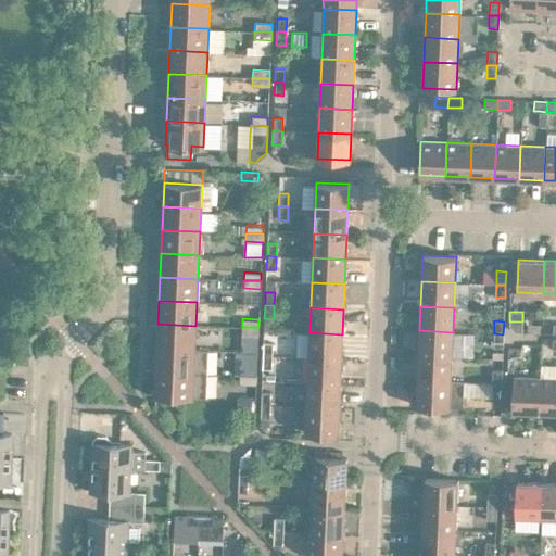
[(158,324),(156,348),(196,349),(196,326),(158,324)]
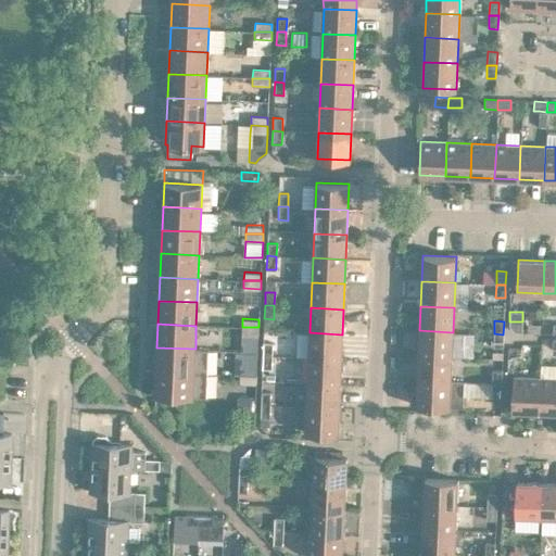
[(258,327),(242,327),(241,336),(258,336),(258,327)]
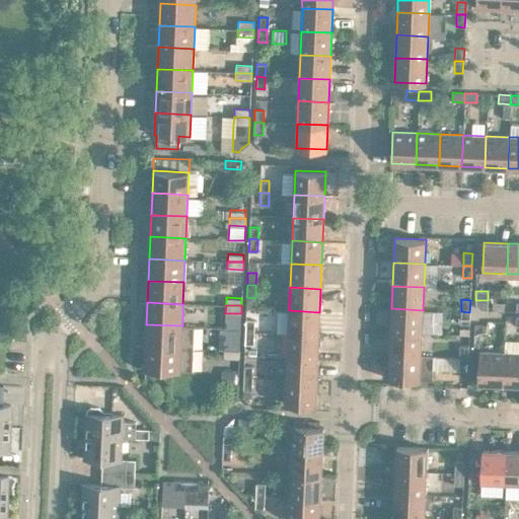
[(391,308),(390,331),(422,332),(423,310),(391,308)]
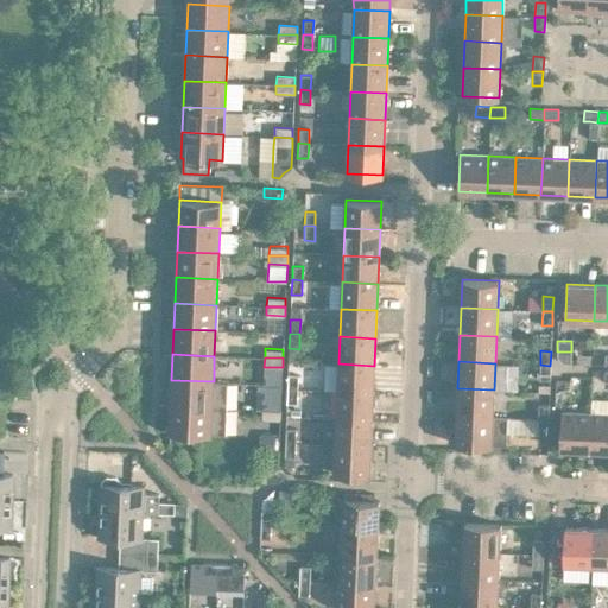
[(339,363),(337,391),(373,392),(374,366),(339,363)]
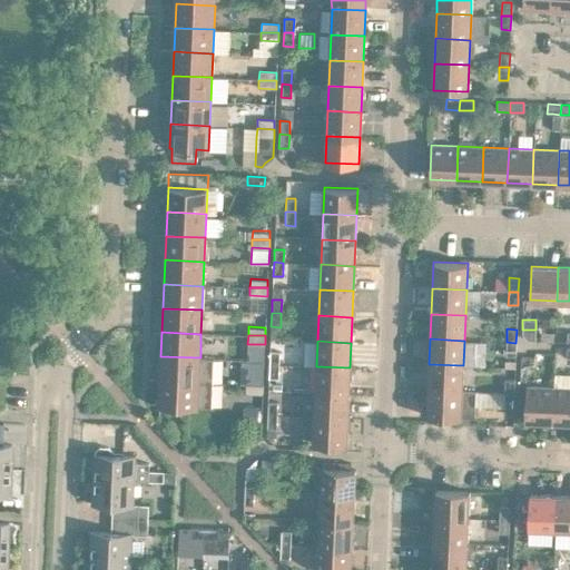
[(516,343),(507,342),(505,356),(516,356),(516,343)]
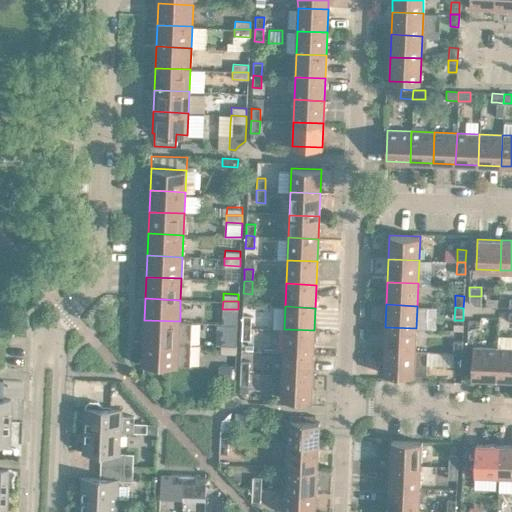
[(242,315),(242,327),(251,328),(251,315),(242,315)]
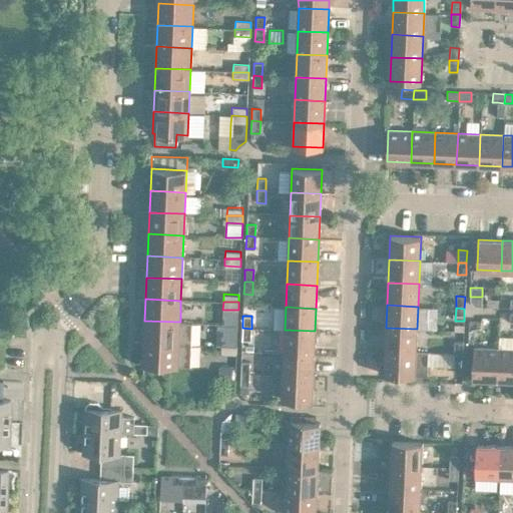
[(144,321),(143,342),(191,344),(191,324),(179,323),(180,322),(144,321)]
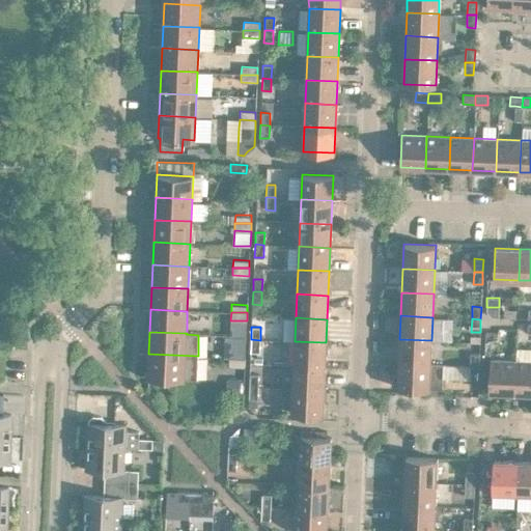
[(485,332),(484,341),(497,342),(498,333),(485,332)]
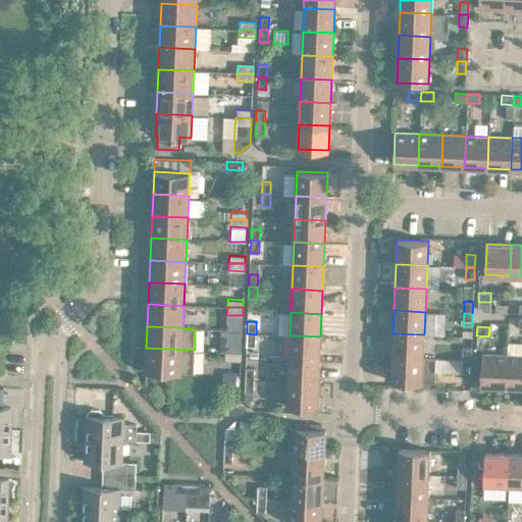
[(256,334),(247,333),(246,347),(255,347),(256,334)]
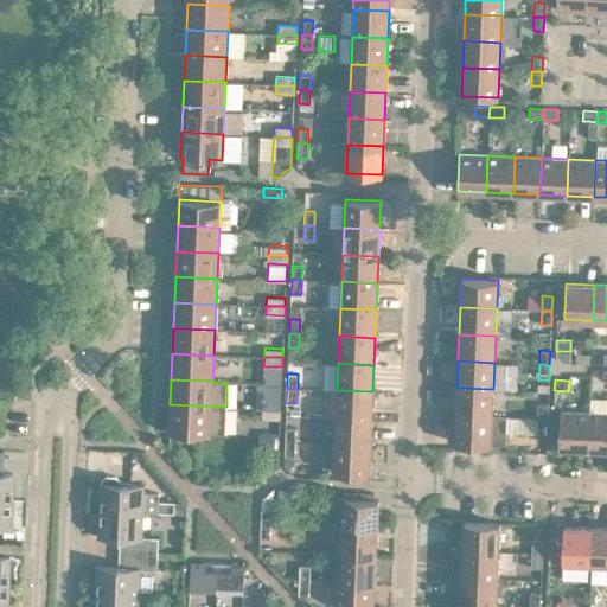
[(457,388),(455,415),(492,416),(493,389),(457,388)]
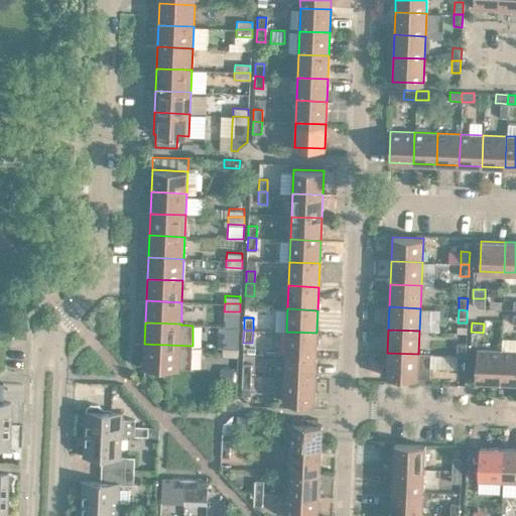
[(286,332),(285,355),(315,356),(316,333),(286,332)]
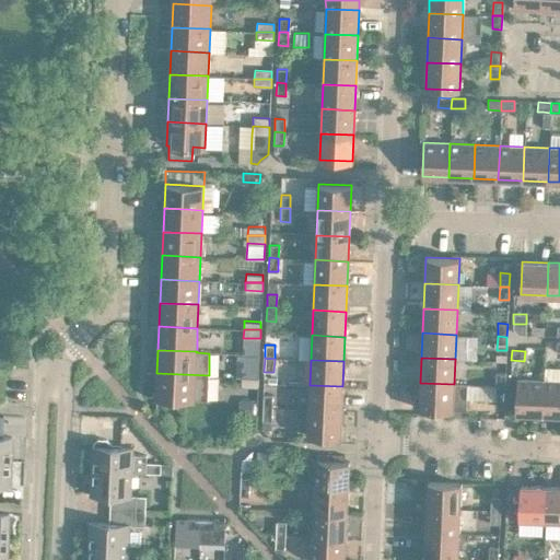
[(242,368),(242,376),(258,377),(258,369),(242,368)]
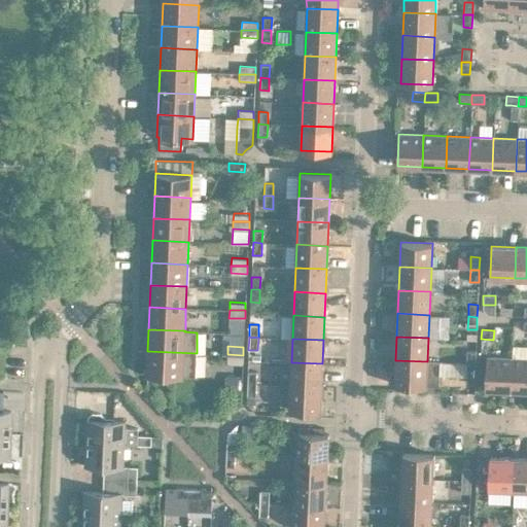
[(197,353),(147,351),(146,375),(196,377),(197,353)]
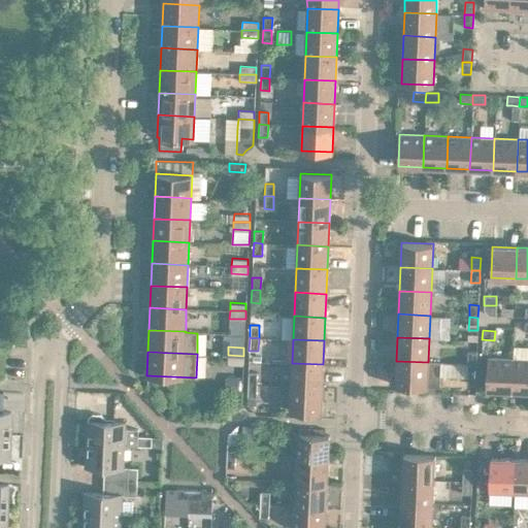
[(467,352),(467,364),(475,364),(476,352),(467,352)]
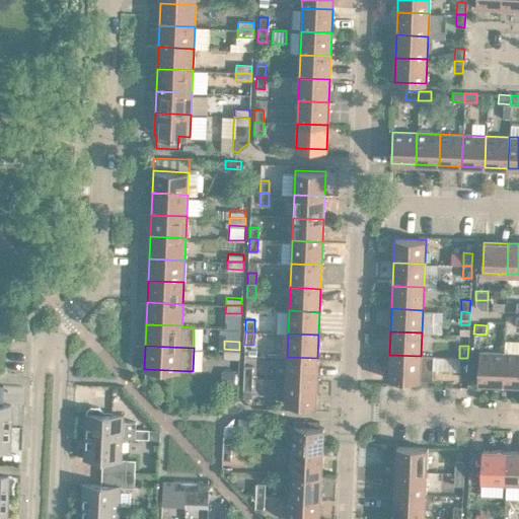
[(239,350),(224,349),(223,357),(239,358),(239,350)]
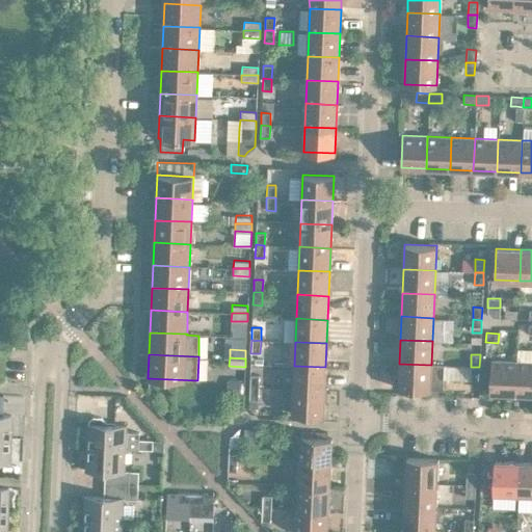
[(489,393),(514,394),(515,362),(491,361),(489,393)]
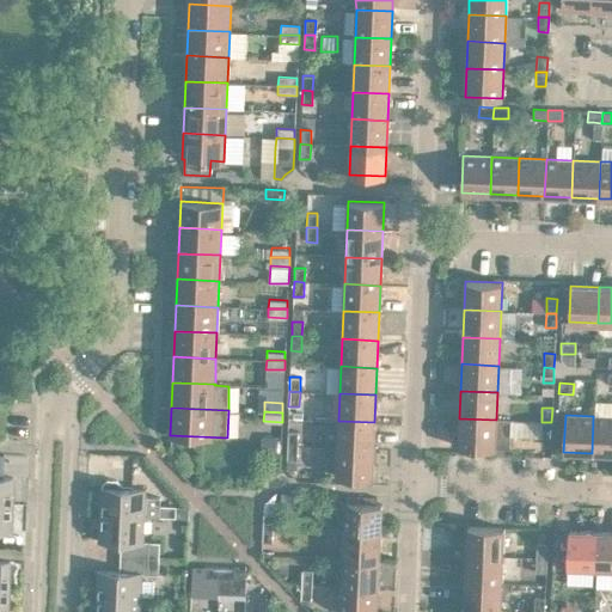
[(592,453),(611,453),(611,416),(593,416),(592,453)]
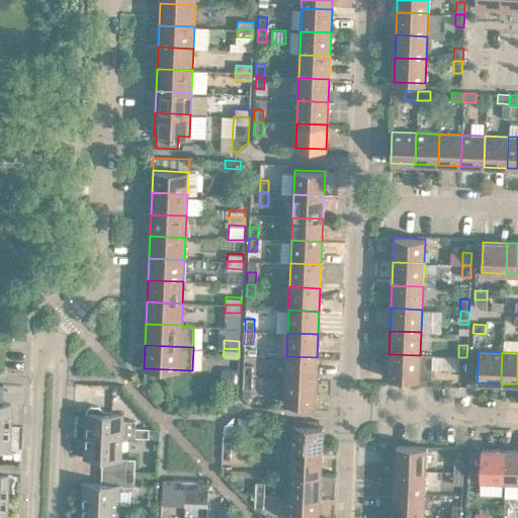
[(432,356),(420,355),(389,354),(387,378),(431,379),(431,368),(432,356)]
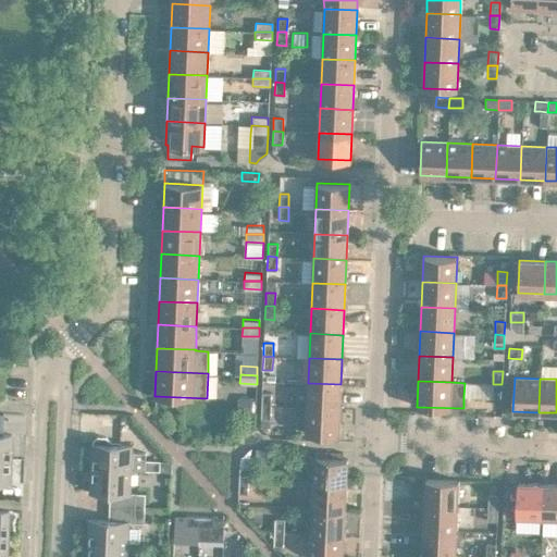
[(308,383),(307,408),(339,409),(341,384),(308,383)]
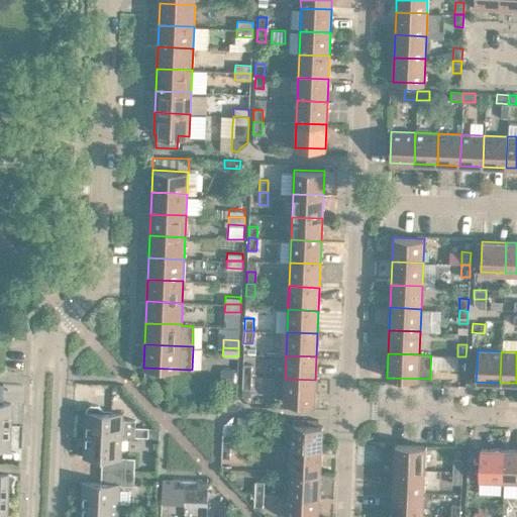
[(431,355),(430,368),(456,369),(457,356),(431,355)]
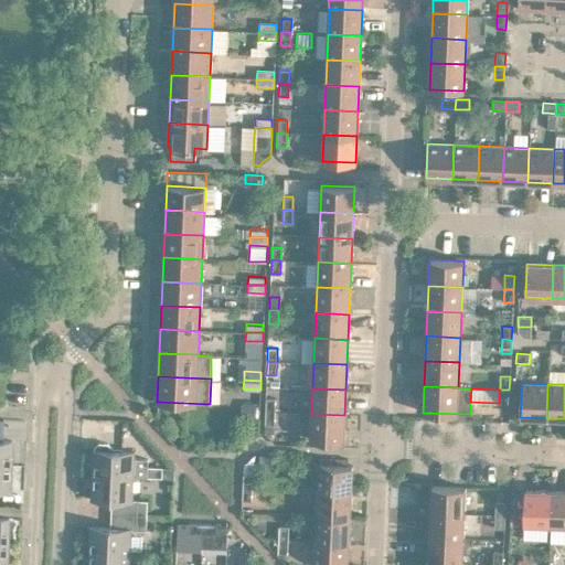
[(509,390),(500,390),(499,403),(509,403),(509,390)]
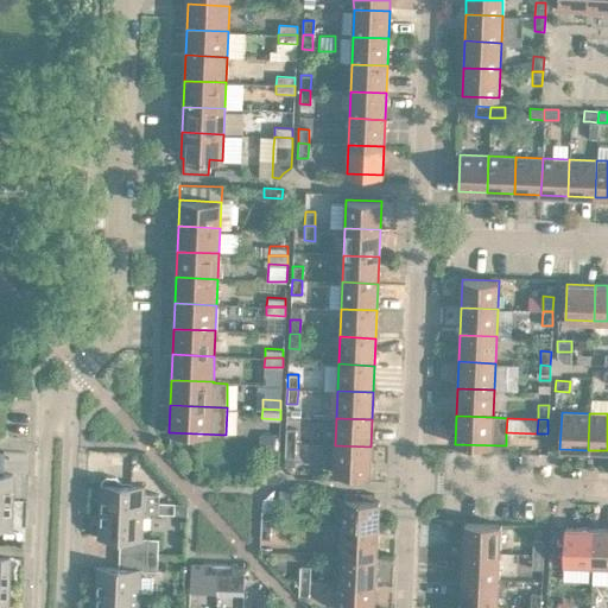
[(285,429),(285,443),(296,443),(296,429),(285,429)]
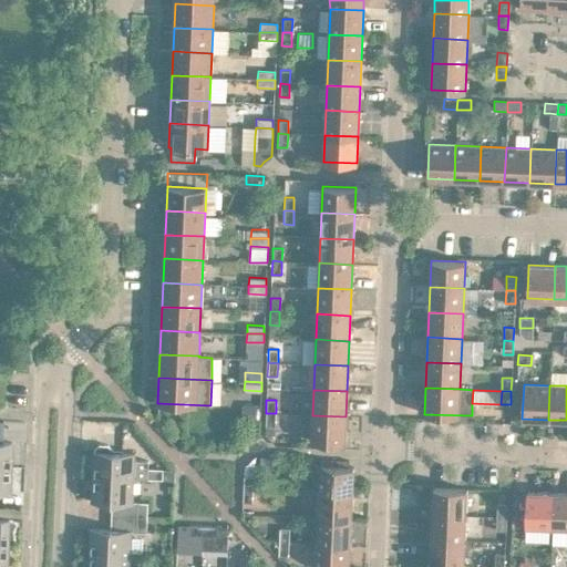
[(243,403),(243,422),(256,422),(256,404),(243,403)]
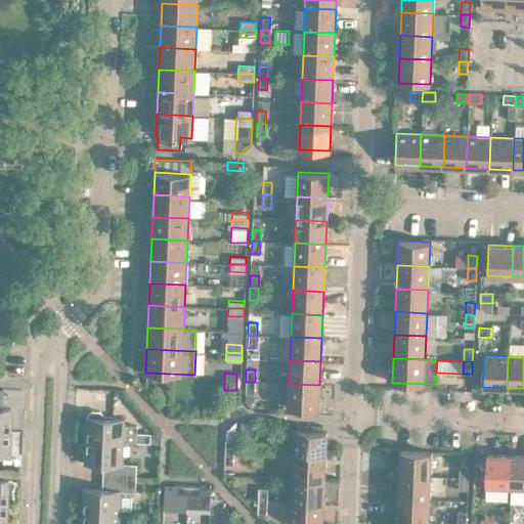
[(255,382),(246,382),(245,394),(254,394),(255,382)]
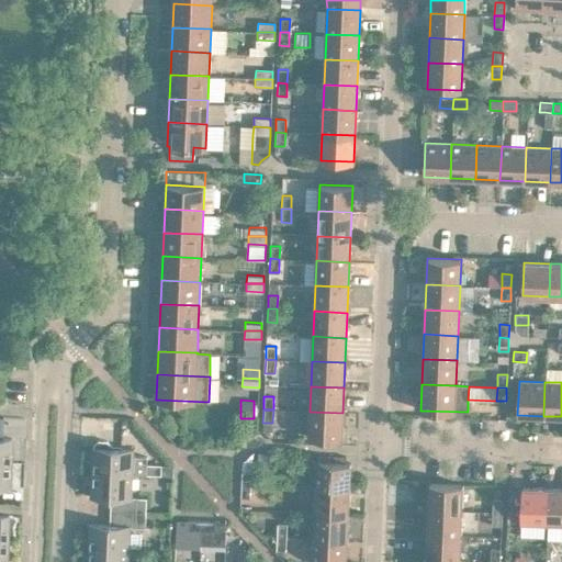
[(343,413),(310,412),(308,437),(341,439),(343,413)]
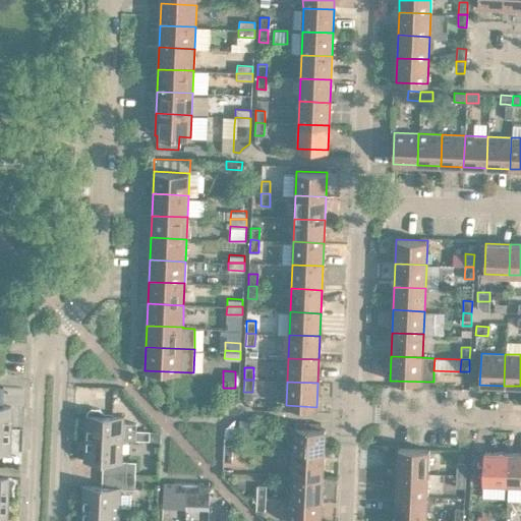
[(0,406),(0,428),(9,429),(10,407),(0,406)]
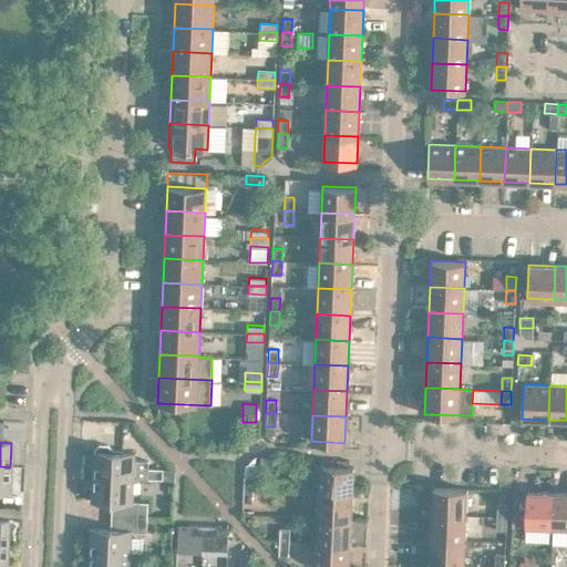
[(93,452),(92,476),(133,478),(162,478),(162,468),(147,468),(147,461),(134,461),(134,453),(112,452),(112,450),(107,445),(99,444),(94,449),(94,452),(93,452)]
